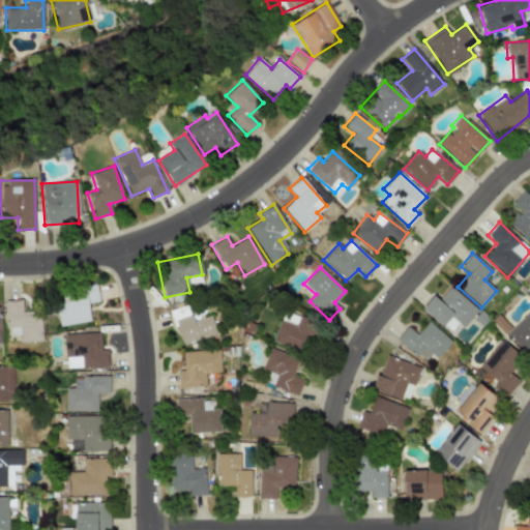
[(90,321),(87,303),(98,301),(96,285),(60,290),(62,302),(56,303),(59,326),(90,321)]
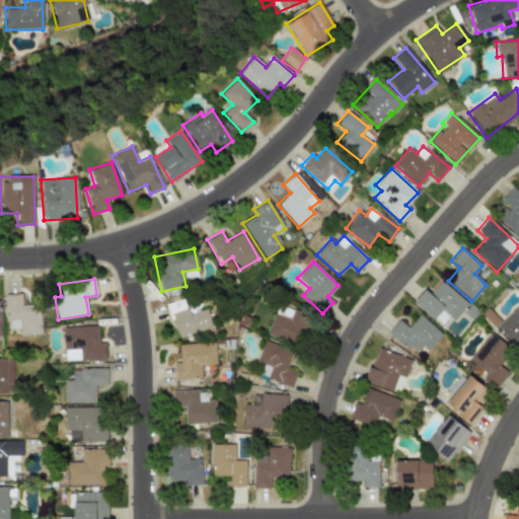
[(467,302),(439,281),(430,293),(424,289),(414,303),(435,319),(441,311),(454,320),(467,302)]
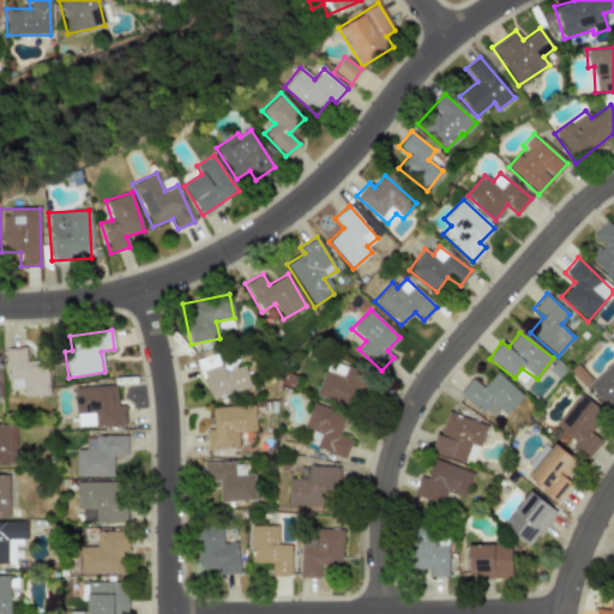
[(44,395),(43,361),(25,361),(25,348),(6,348),(7,396),(44,395)]
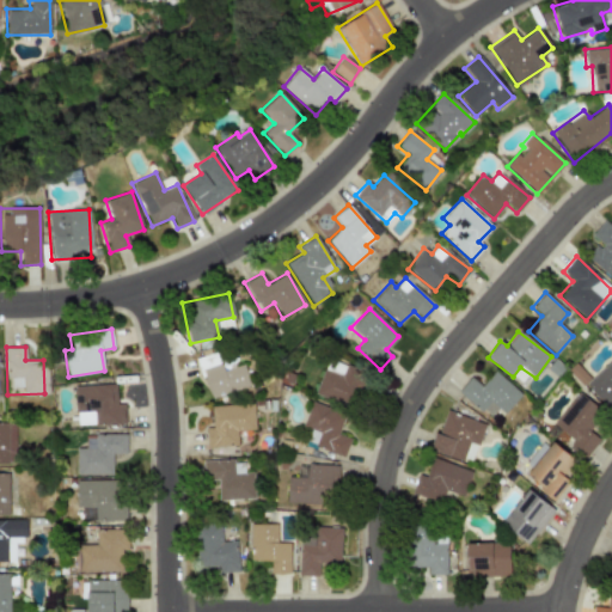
[(250,387),(244,365),(221,369),(218,353),(197,357),(208,398),(250,387)]
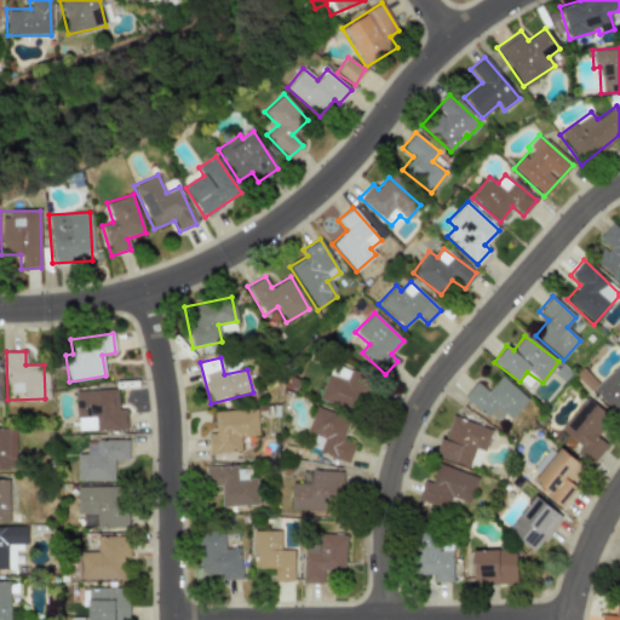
[(317,397),(355,415),(372,380),(334,362),(317,397)]
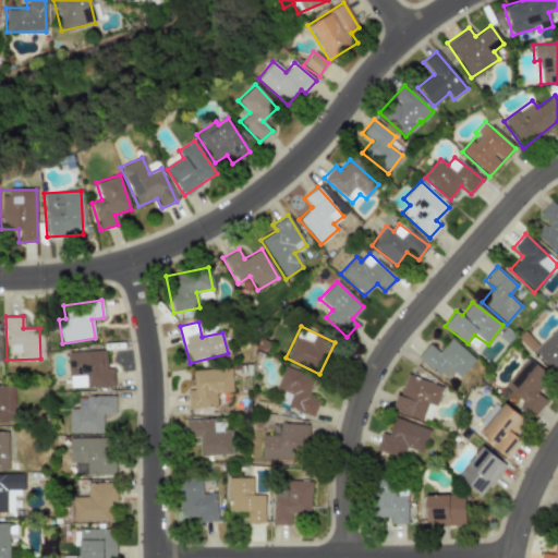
[(557,327),(534,350),(555,373),(557,370),(557,327)]
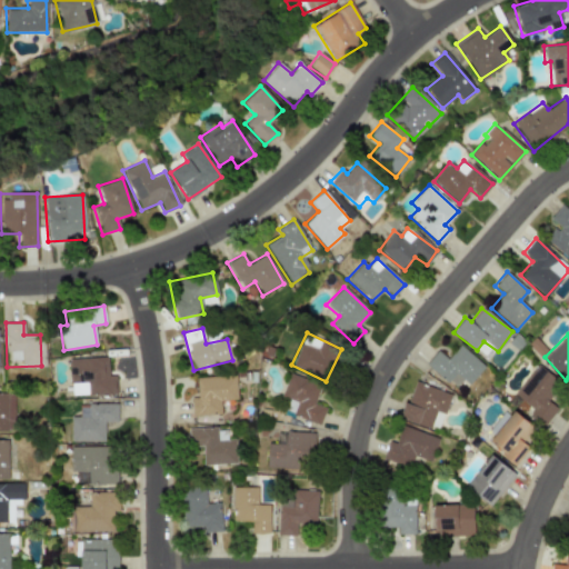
[(469,385),(485,366),(459,346),(448,359),(437,350),(426,365),(455,388),(462,379),(469,385)]
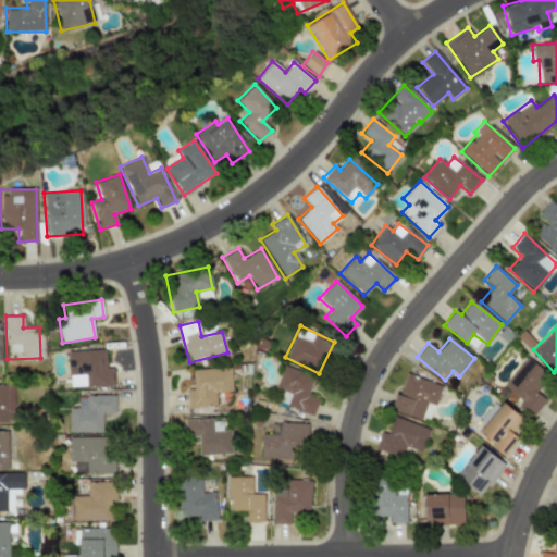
[(69,387),(113,386),(113,368),(106,368),(104,349),(67,351),(69,387)]
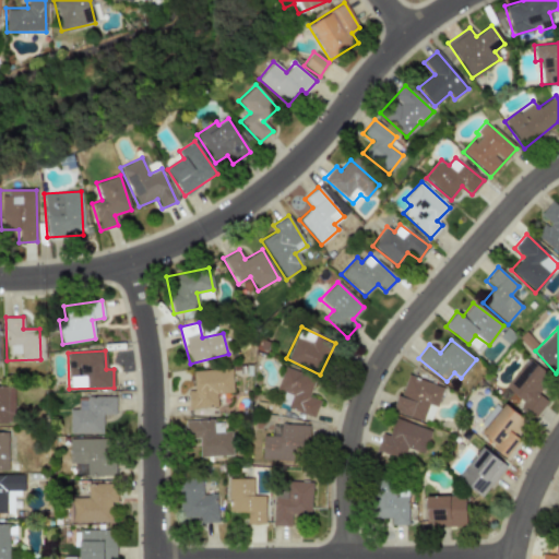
[(547,402),(536,392),(550,378),(528,358),(502,388),(535,416),(547,402)]
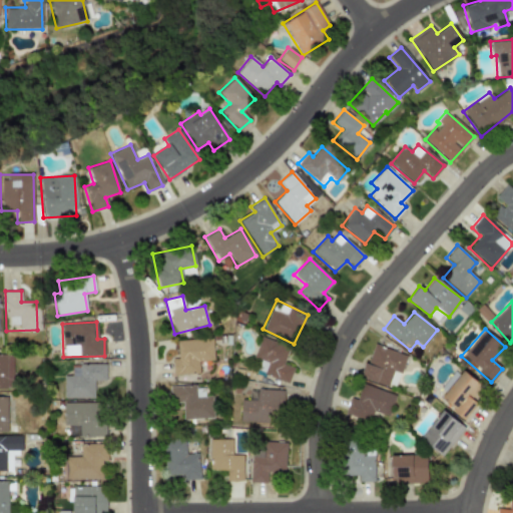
[(289,383),(294,368),(283,364),(289,347),(261,337),(253,357),(269,362),(264,375),(289,383)]
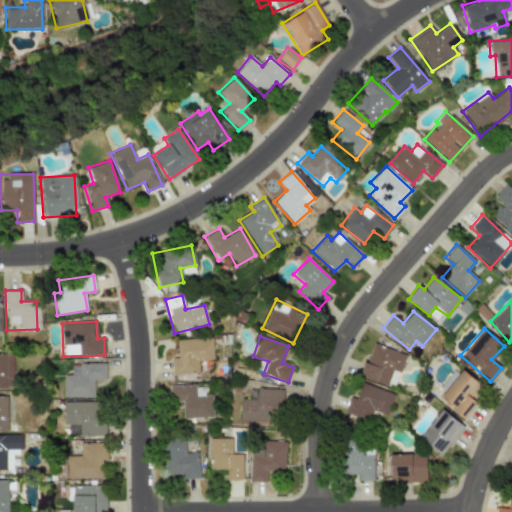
[(199,373),(199,360),(213,360),(212,338),(177,339),(177,358),(172,358),(173,374),(199,373)]
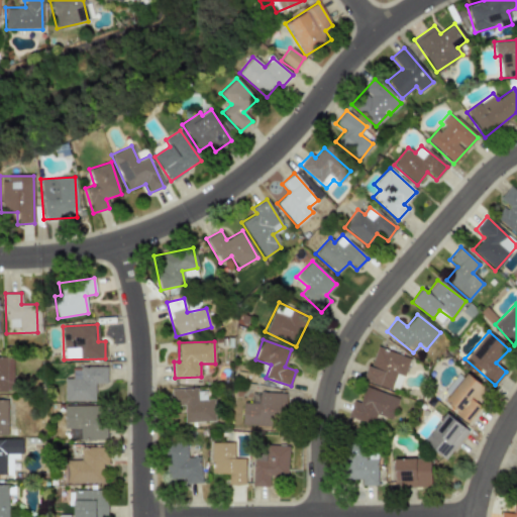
[(410,357),(375,347),(365,381),(397,391),(400,379),(403,380),(410,357)]
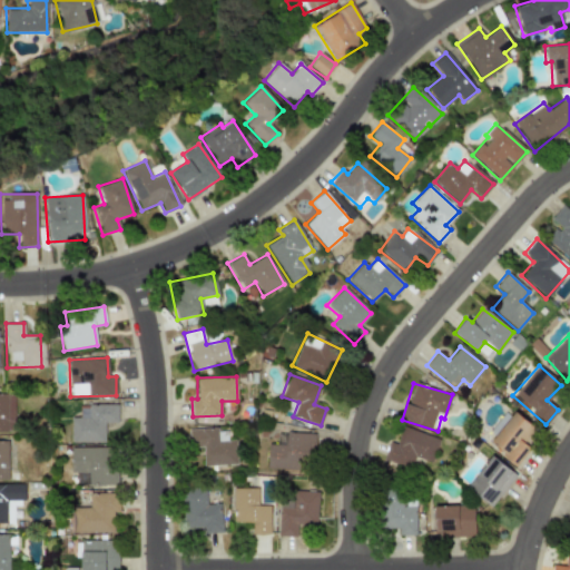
[(15,393),(0,393),(0,432),(15,433),(15,393)]
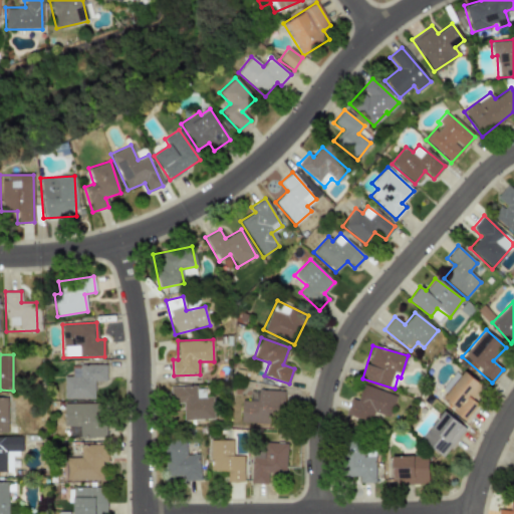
[(105,364),(71,364),(71,376),(63,376),(64,399),(94,399),(94,381),(105,381),(105,364)]
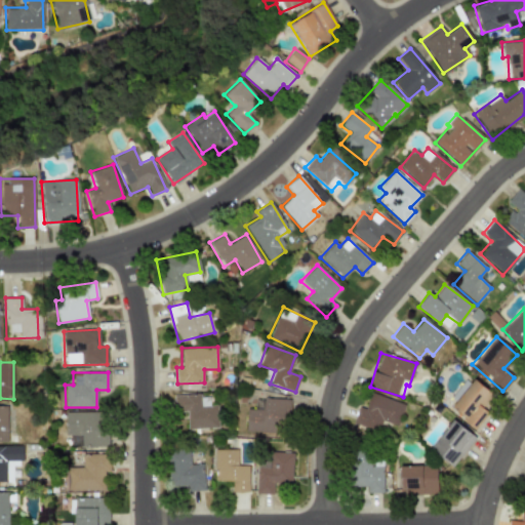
[(476,425),(496,397),(471,377),(449,406),(476,425)]
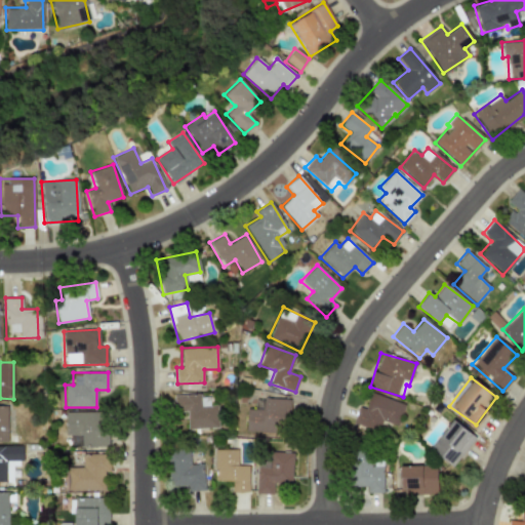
[(404,404),(369,393),(365,408),(359,406),(354,425),(376,432),(380,420),(397,427),(404,404)]
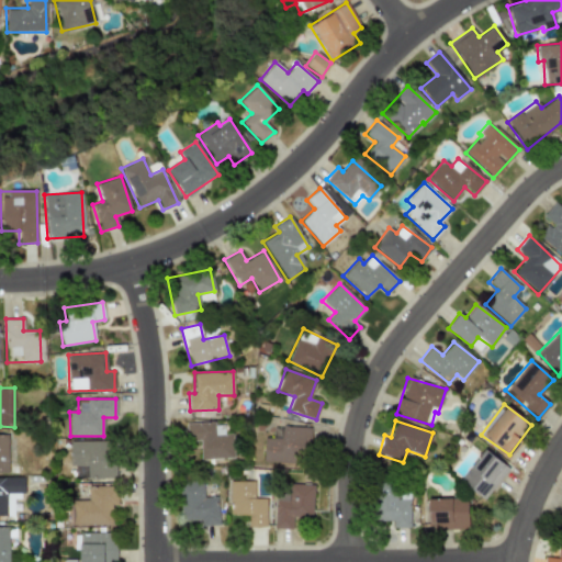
[(187,424),(187,440),(200,440),(201,459),(235,458),(234,435),(224,435),(224,423),(187,424)]
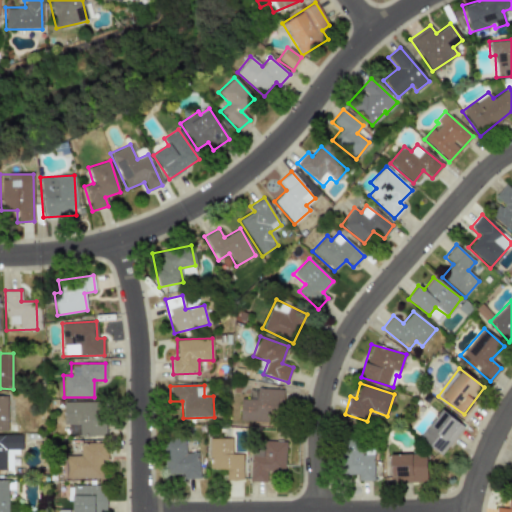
[(240,421),(280,422),(281,389),(249,388),(249,399),(241,399),(240,421)]
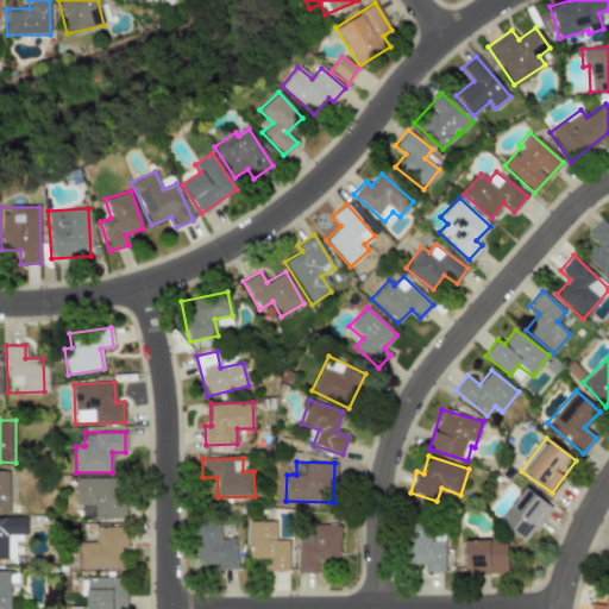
[(8,470),(0,470),(0,513),(10,513),(8,470)]
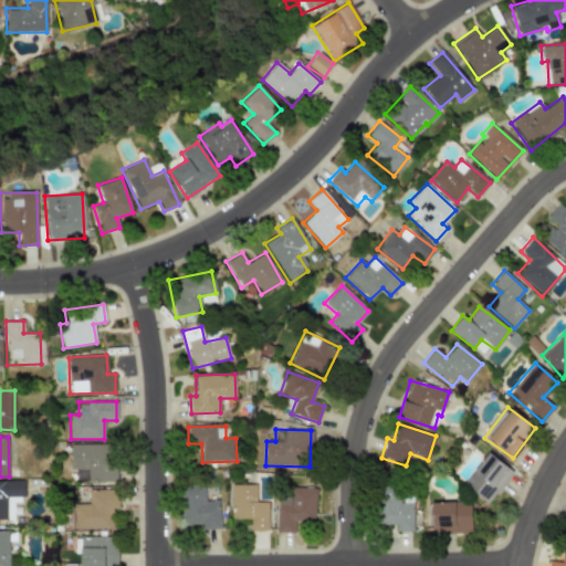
[(114,481),(114,444),(72,443),(72,481),(114,481)]
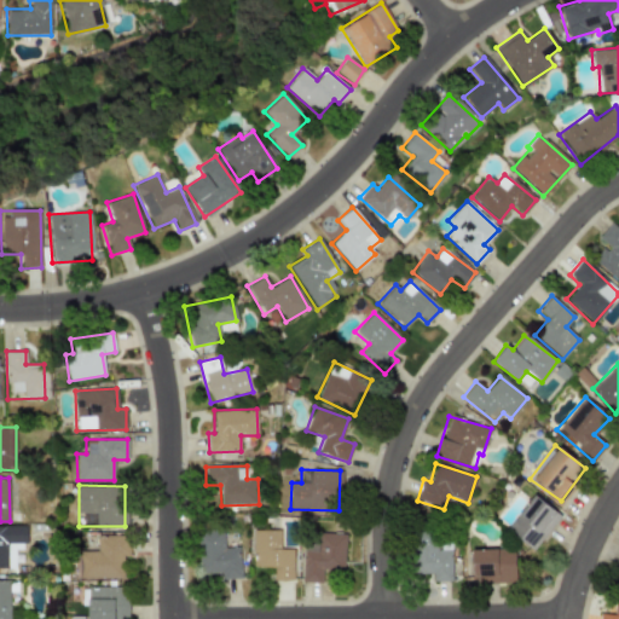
[(534,550),(560,514),(532,495),(507,531),(534,550)]
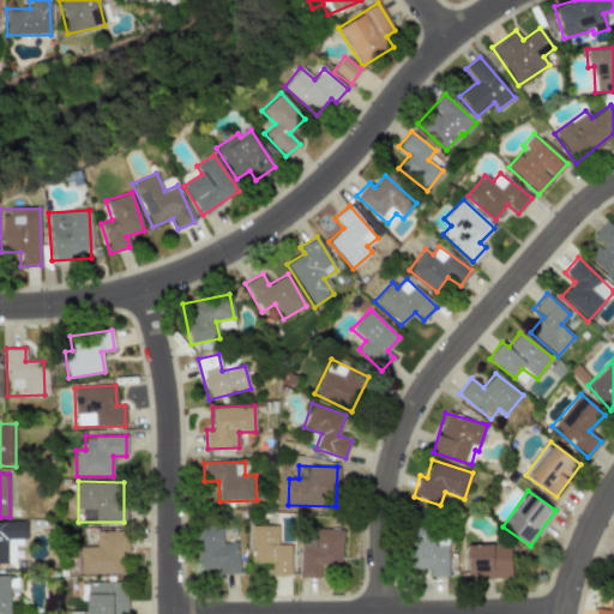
[(26,522),(0,522),(0,564),(14,564),(14,545),(26,543),(26,522)]
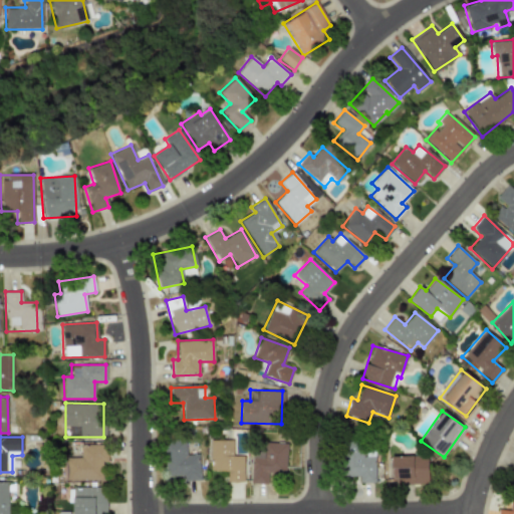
[(166,477),(184,476),(184,481),(201,481),(200,454),(186,455),(186,440),(165,441),(166,477)]
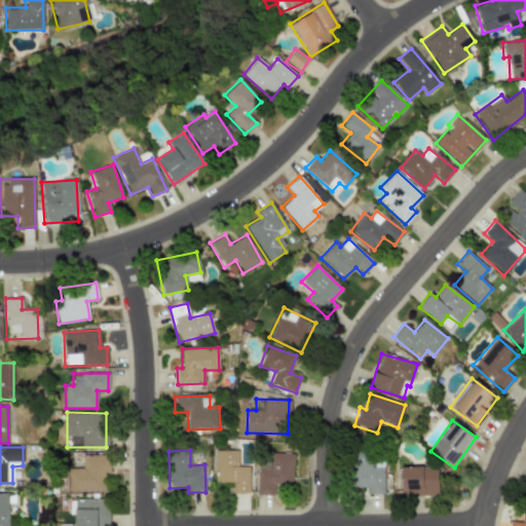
[(250,466),(238,467),(238,450),(216,450),(216,482),(232,482),(232,494),(250,493),(250,466)]
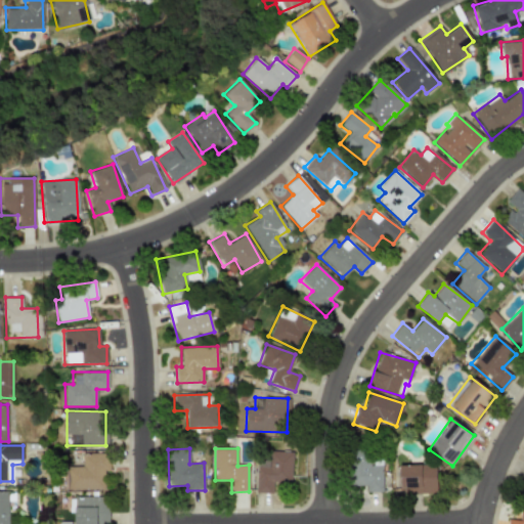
[(276,493),(276,482),(292,482),(292,451),(258,450),(256,493),(276,493)]
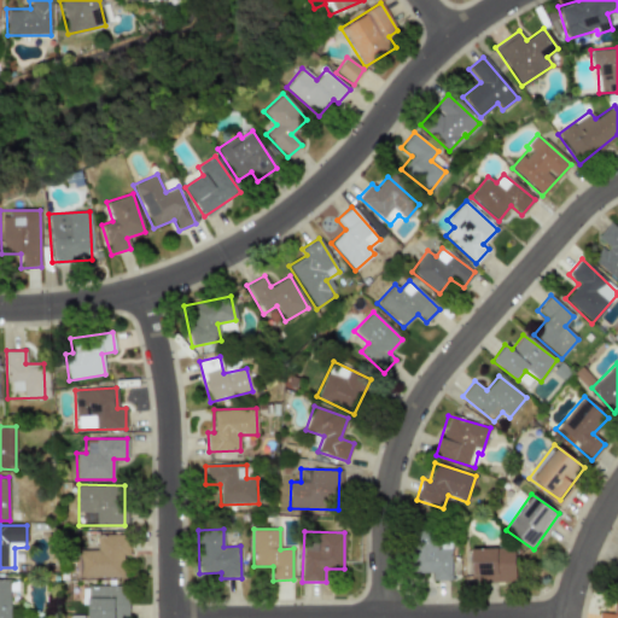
[(452,549),(436,549),(437,532),(412,532),(410,572),(431,573),(431,581),(450,581),(452,549)]
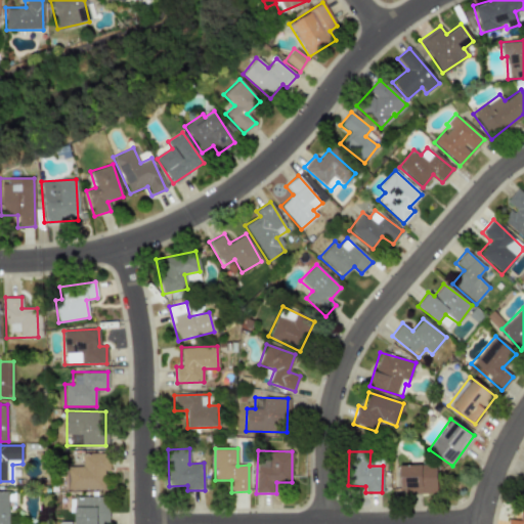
[(106,490),(107,453),(82,453),(82,468),(68,467),(67,489),(106,490)]
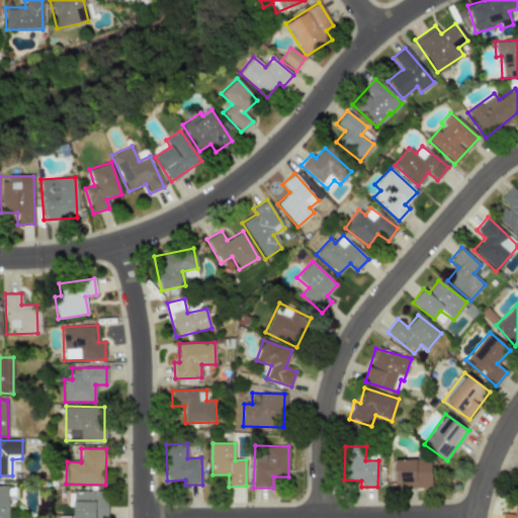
[(430,459),(395,459),(395,489),(431,488),(430,459)]
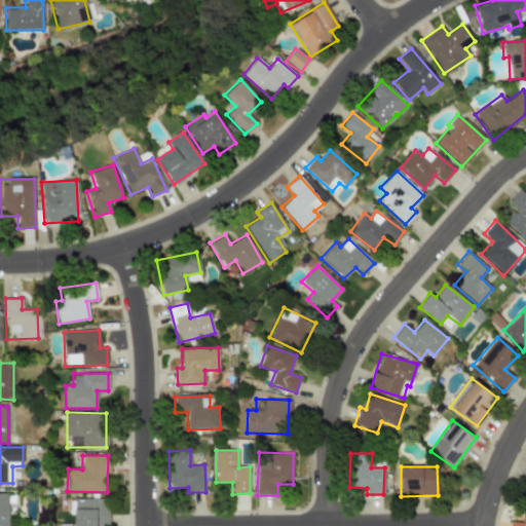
[(0,525),(7,525),(8,493),(0,492),(0,525)]
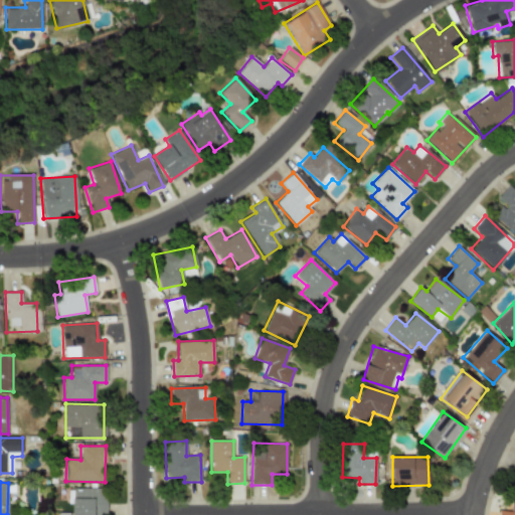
[(72,503),(72,514),(107,514),(107,488),(68,489),(68,503),(72,503)]
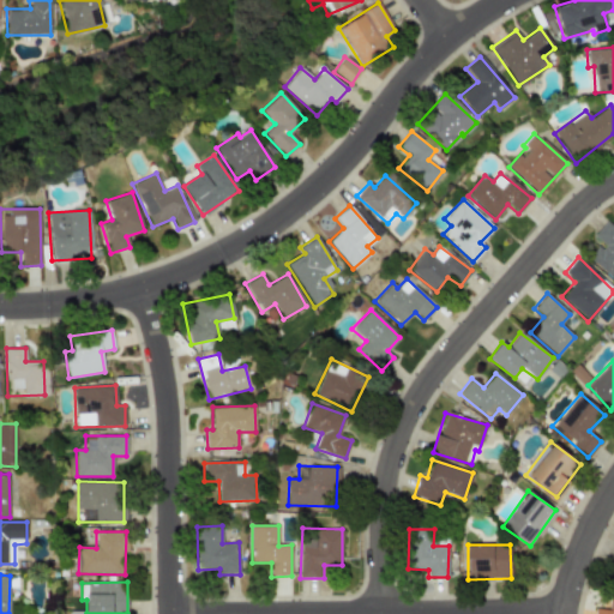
[(594,608),(593,613),(613,613),(613,596),(609,596),(608,609),(594,608)]
